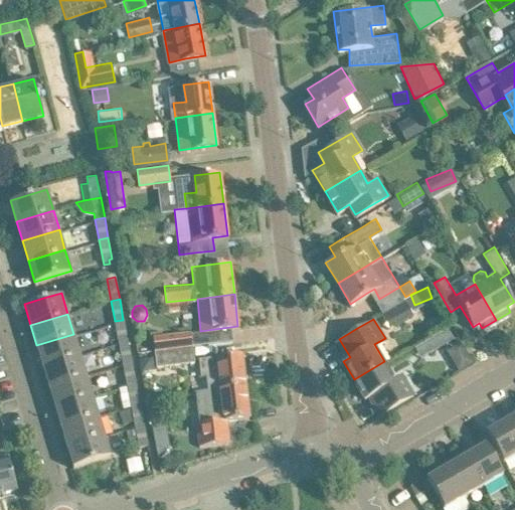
[(115,321),(119,342),(127,340),(123,320),(115,321)]
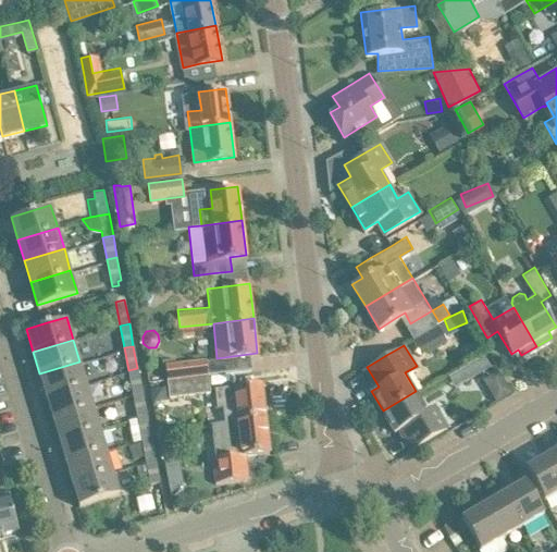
[(483,354),(460,367),(467,378),(490,365),(483,354)]
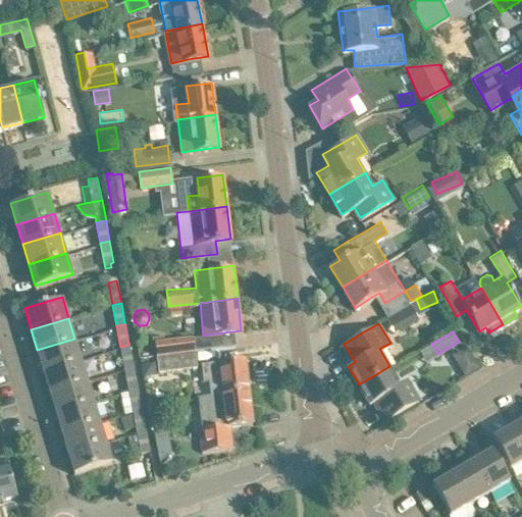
[(162,353),(195,349),(193,335),(160,340),(162,353)]
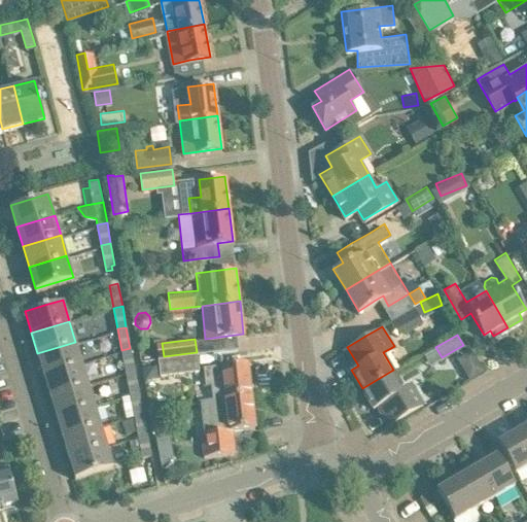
[(75,342),(37,353),(43,374),(81,362),(75,342)]
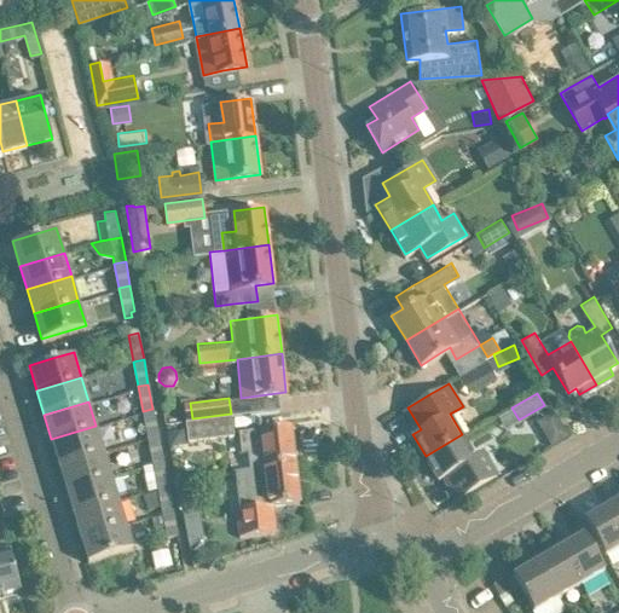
[(157,434),(152,409),(143,411),(148,435),(157,434)]
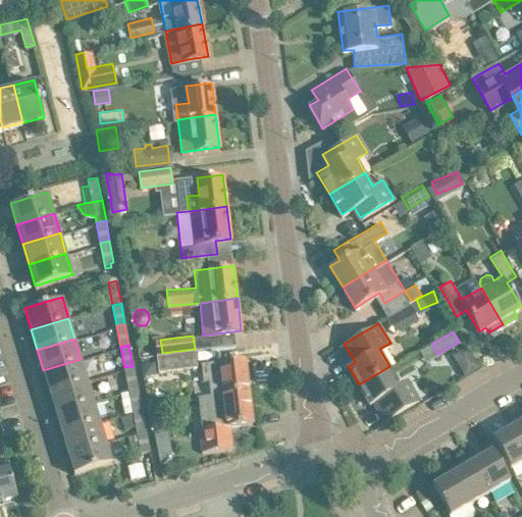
[(458,354),(466,369),(478,363),(470,348),(458,354)]
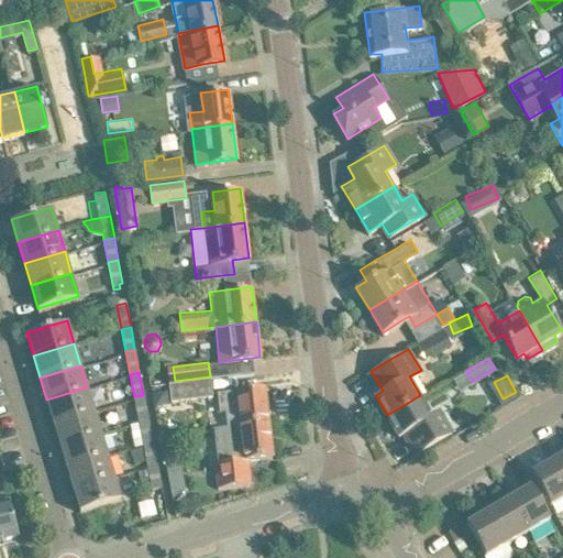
[(212,391),(211,383),(210,376),(175,381),(169,382),(170,395),(212,391)]
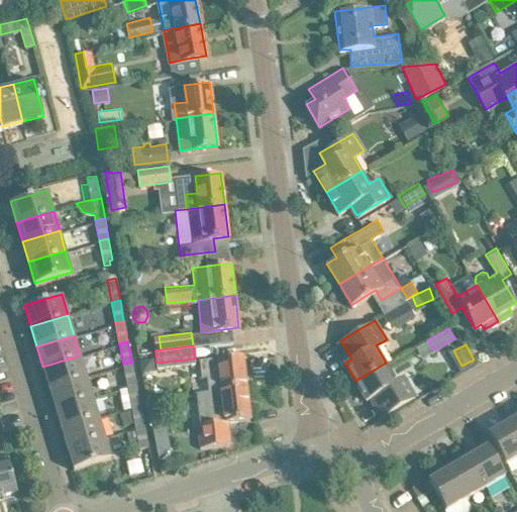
[(207,375),(208,390),(245,385),(241,353),(222,355),(216,356),(199,359),(201,376),(207,375)]
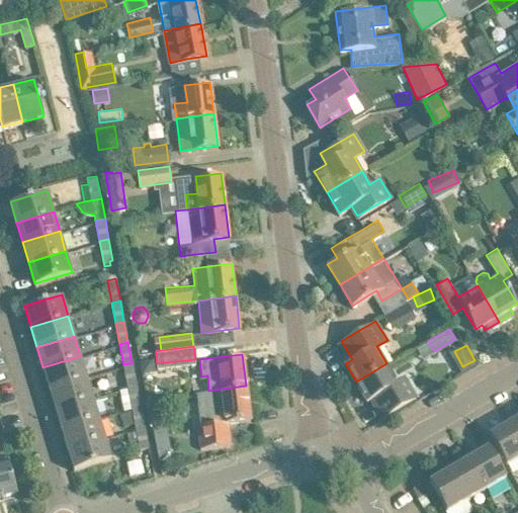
[(86,375),(80,356),(42,367),(49,387),(86,375)]
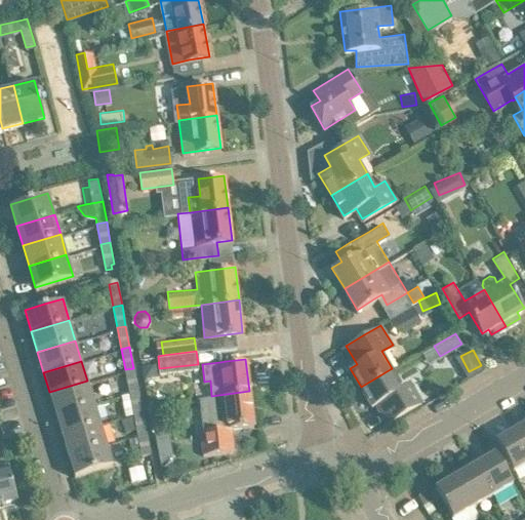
[(125,369),(128,391),(137,389),(133,368),(125,369)]
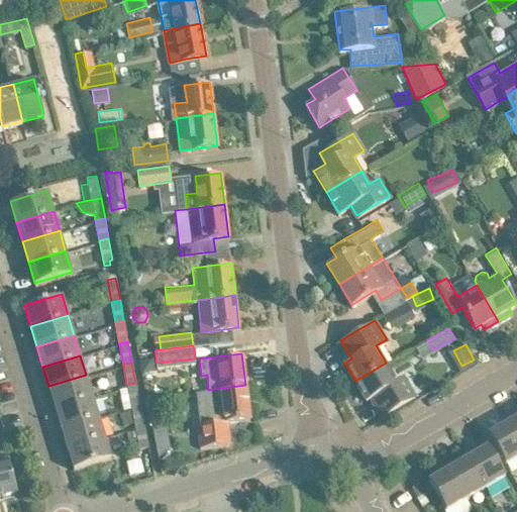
[(396,380),(386,363),(355,381),(366,398),(373,394),(384,413),(414,395),(403,375),(396,380)]
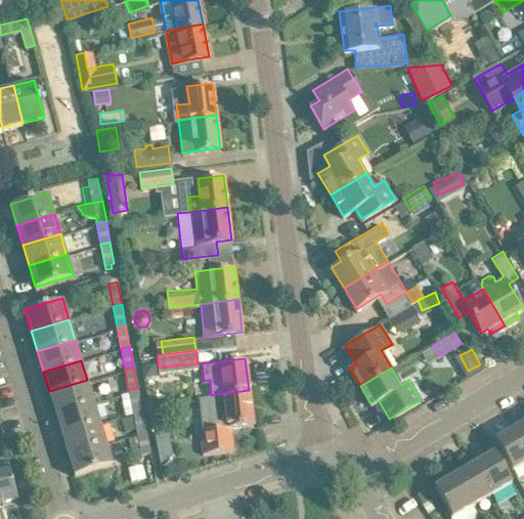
[(87,380),(49,391),(55,412),(93,400),(87,380)]
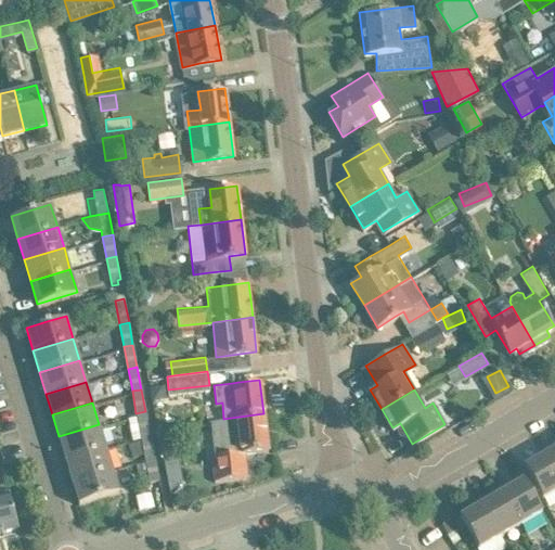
[(150,435),(145,411),(136,413),(141,437),(150,435)]
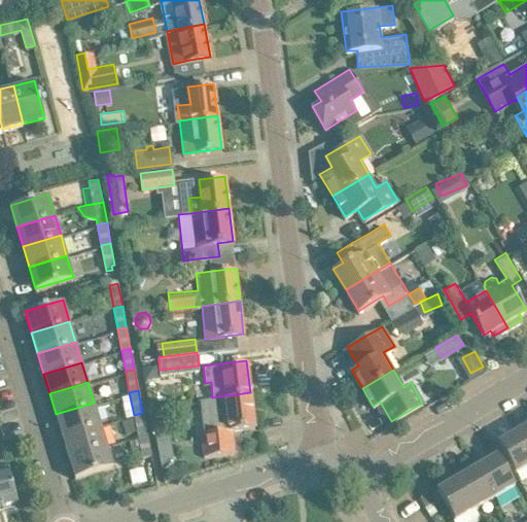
[(254,425),(250,392),(212,397),(200,398),(204,430),(201,430),(204,454),(234,451),(232,428),(254,425)]
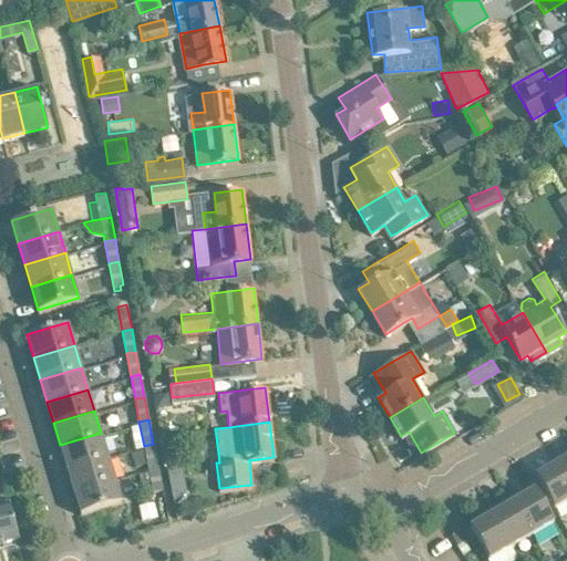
[(107,455),(101,433),(60,445),(66,467),(107,455)]
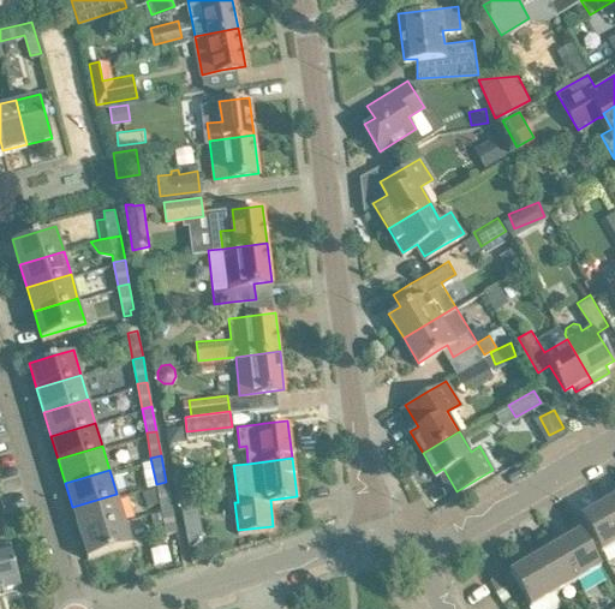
[(160,501),(161,508),(171,506),(166,482),(156,484),(142,487),(145,505),(160,501)]
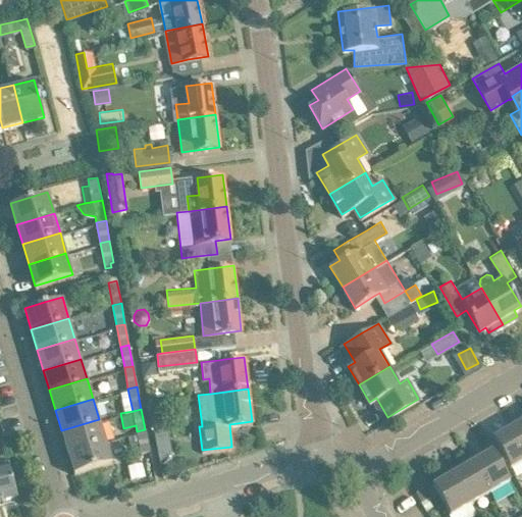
[(521,418),(513,424),(521,441),(521,418)]
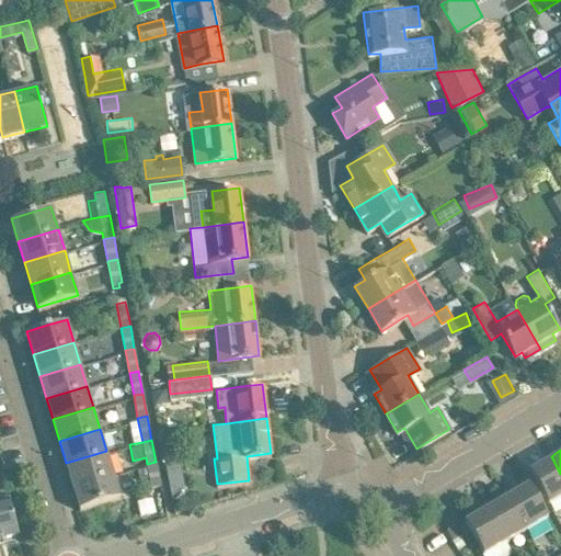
[(113,473),(106,451),(66,463),(72,485),(113,473)]
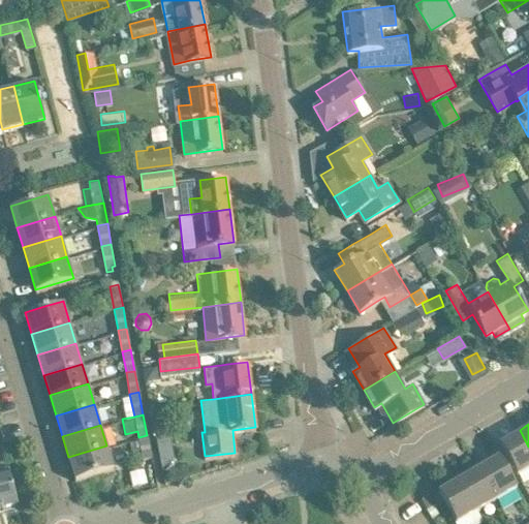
[(528,464),(528,447),(520,430),(499,442),(504,451),(499,455),(502,461),(508,457),(517,472),(528,464)]
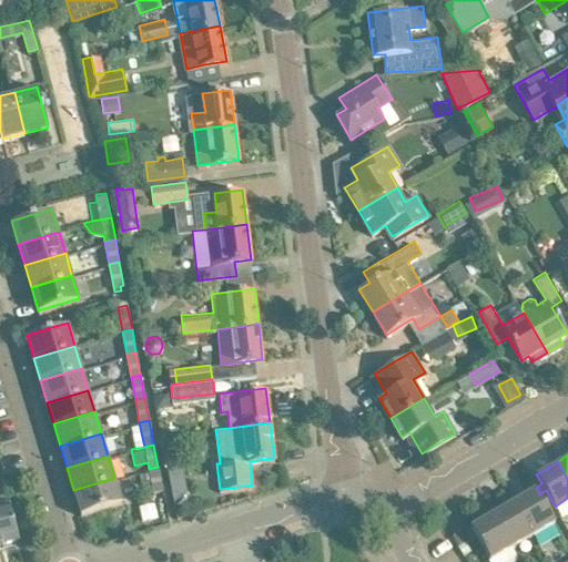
[(142,478),(150,477),(152,490),(162,488),(158,467),(149,469),(140,470),(142,478)]
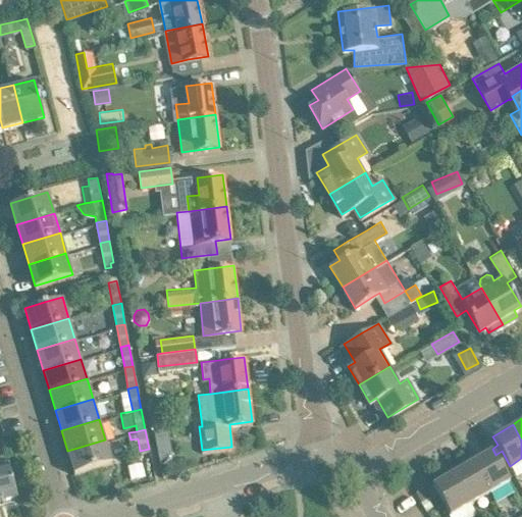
[(168,429),(154,431),(157,448),(159,456),(172,453),(168,429)]
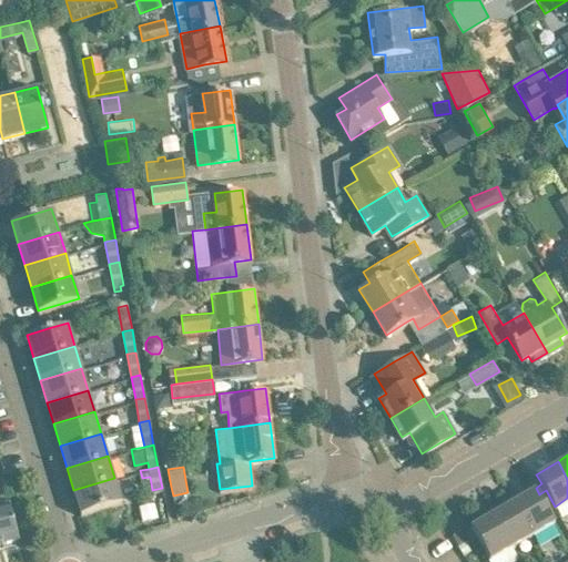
[(114,478),(73,490),(81,513),(121,501),(114,478)]
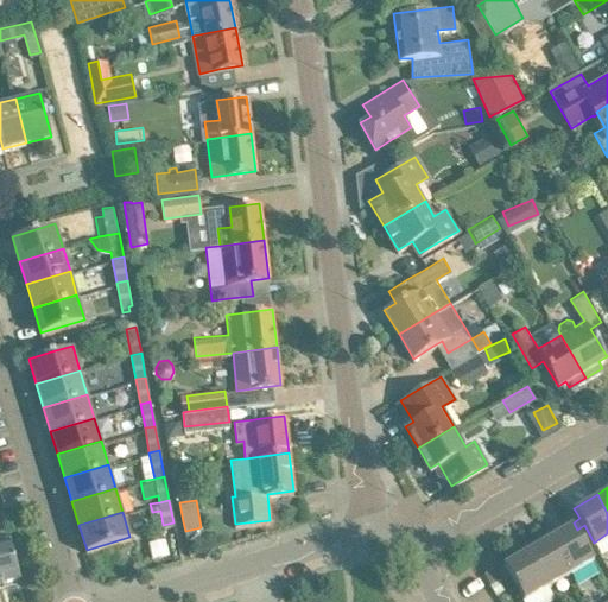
[(594,557),(577,530),(574,523),(550,536),(570,570),(594,557)]
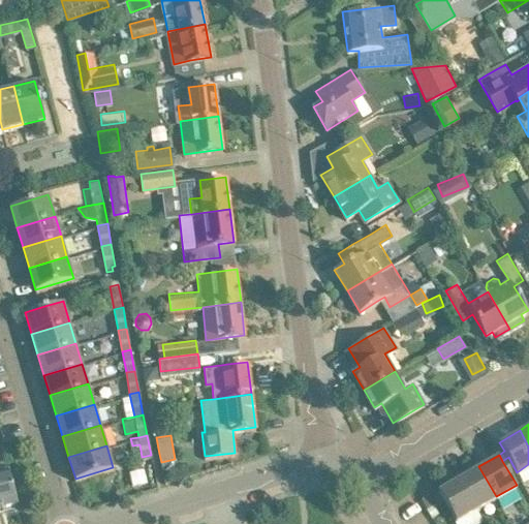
[(476,507),(496,496),(478,466),(459,478),(476,507)]
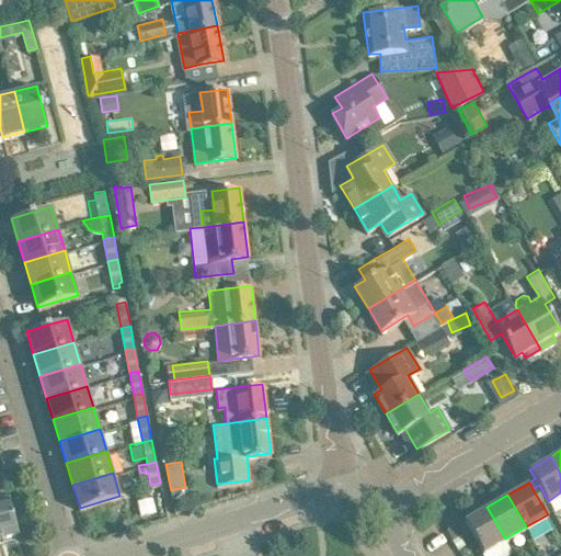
[(0,535),(18,531),(8,496),(0,498),(0,535)]
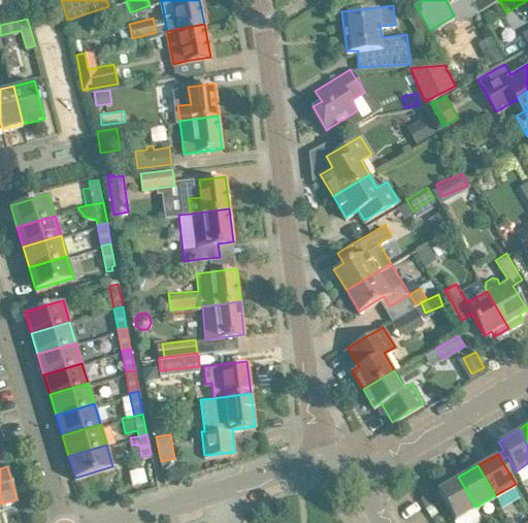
[(455,519),(475,507),(458,477),(433,491),(434,492),(438,490),(441,495),(437,498),(438,499),(442,497),(455,519)]
